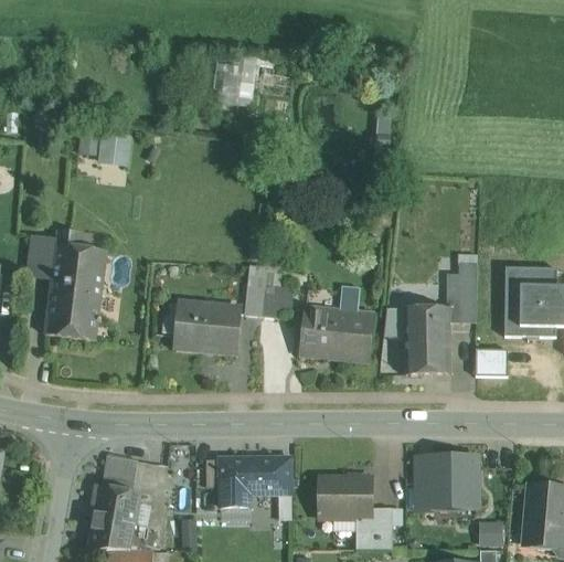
[(274,64),(274,56),(216,53),(213,102),(254,104),(255,63),(274,64)]
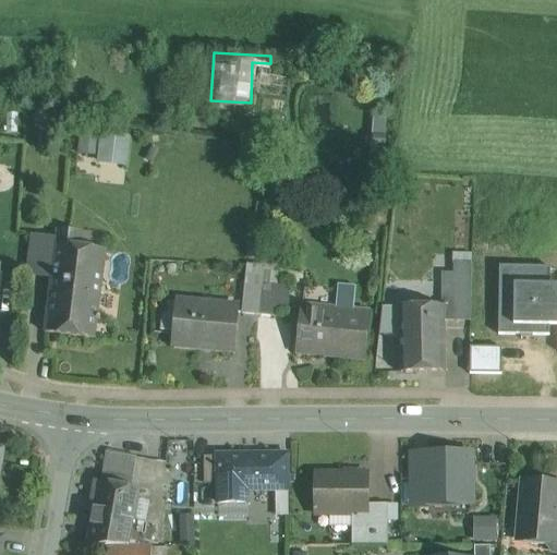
[(97,154),(99,132),(79,130),(76,152),(97,154)]
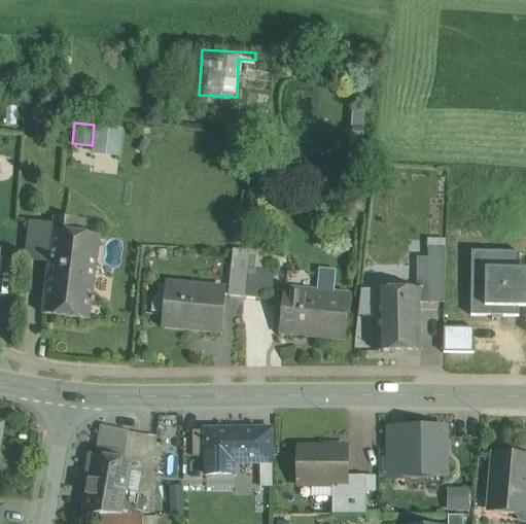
[(121,128),(95,125),(92,151),(117,154),(121,128)]
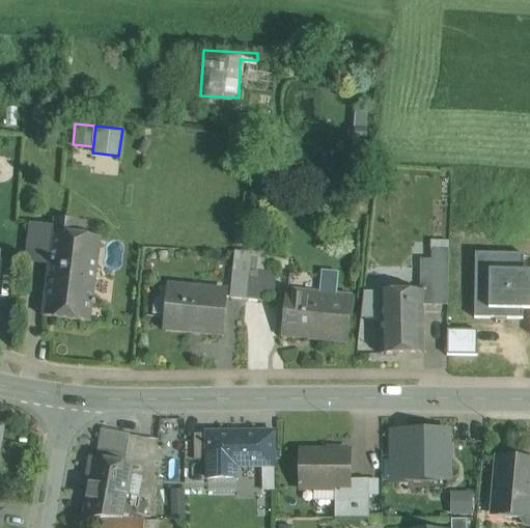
[(74,220),(55,218),(54,224),(53,231),(49,264),(43,314),(89,321),(100,237),(79,234),(79,233),(72,233),(74,220)]
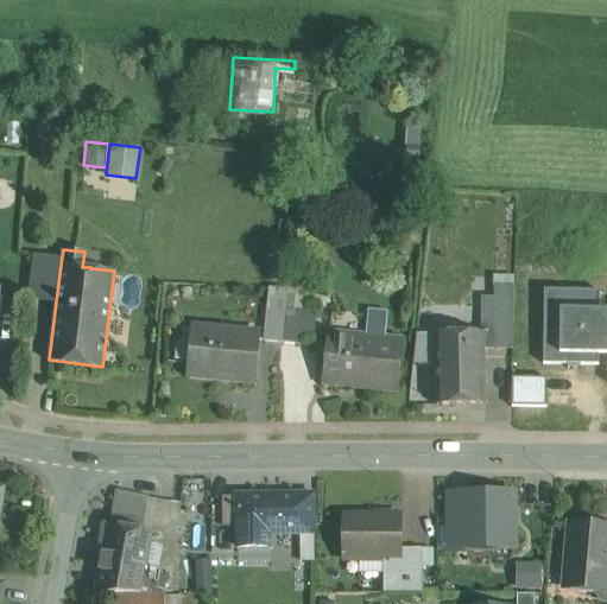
[(62,256),(35,253),(29,298),(56,302),(61,265),(62,256)]
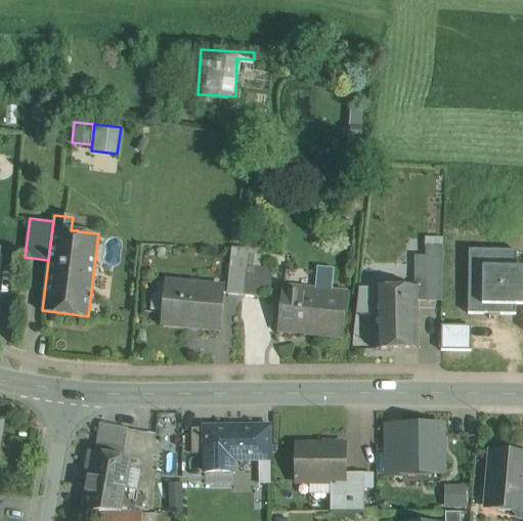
[(413,278),(413,286),(416,286),(416,299),(441,299),(442,245),(426,245),(426,254),(413,254),(413,278)]
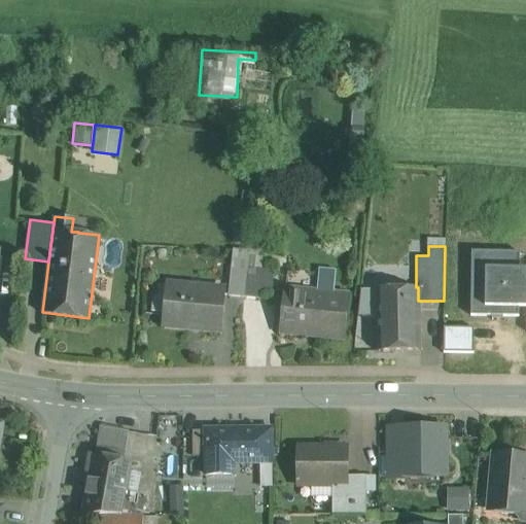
[(514,265),(471,264),(471,282),(514,283),(514,265)]
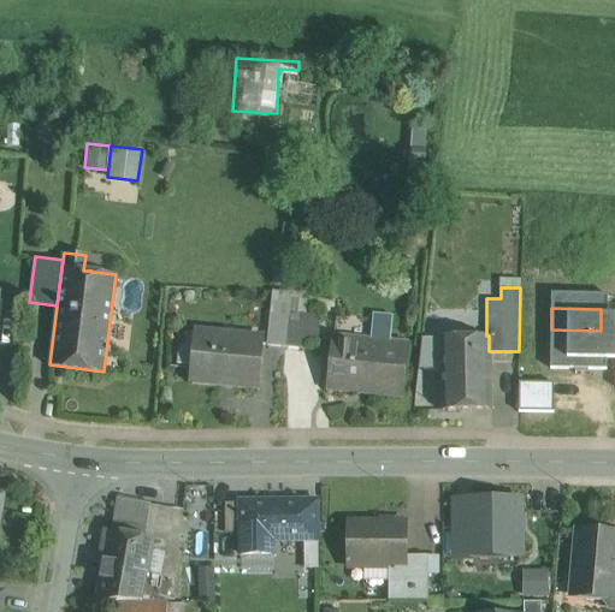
[(288,312),(270,309),(266,343),(284,345),(288,312)]
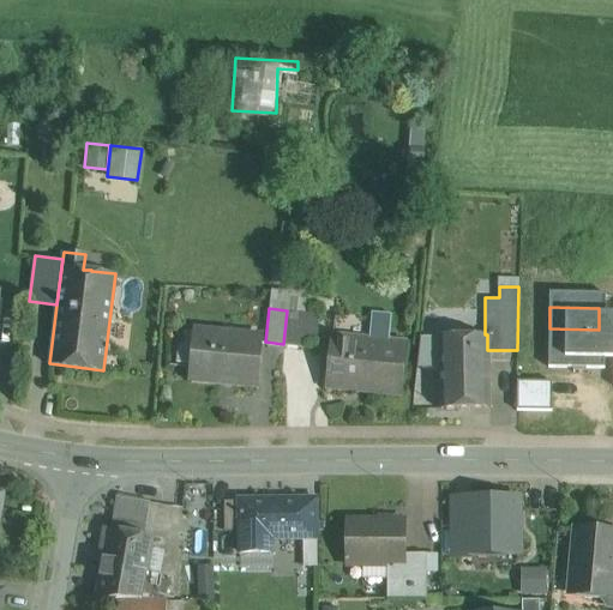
[(318,313),(287,310),(283,344),(316,346),(318,313)]
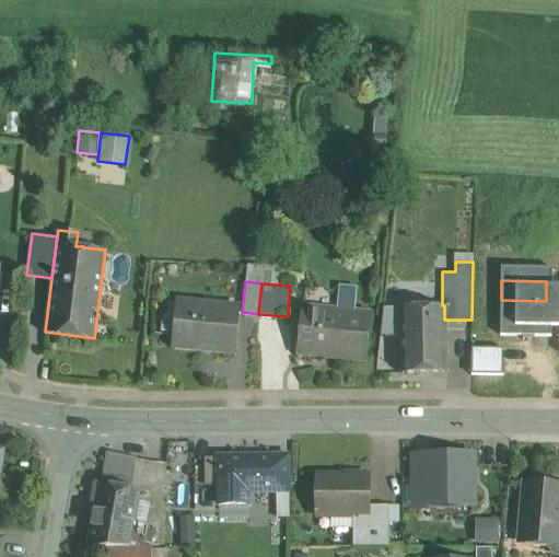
[(236,305),(178,300),(174,344),(232,349),(236,305)]
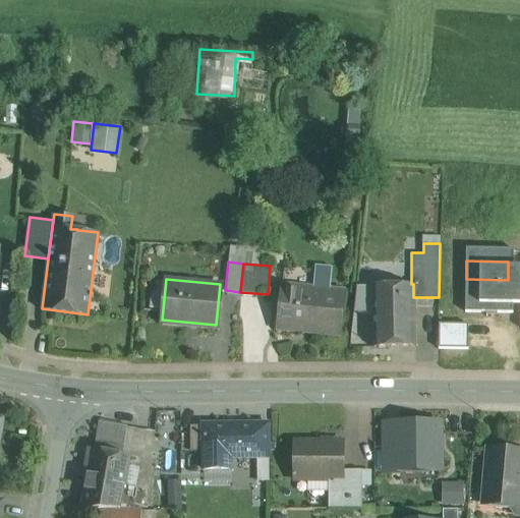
[(508,280),(466,279),(464,311),(506,312),(508,280)]
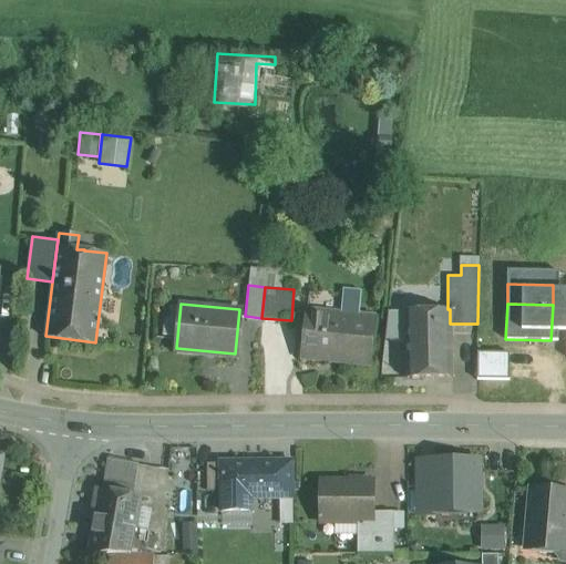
[(373,314),(307,307),(301,358),(369,366),(373,314)]
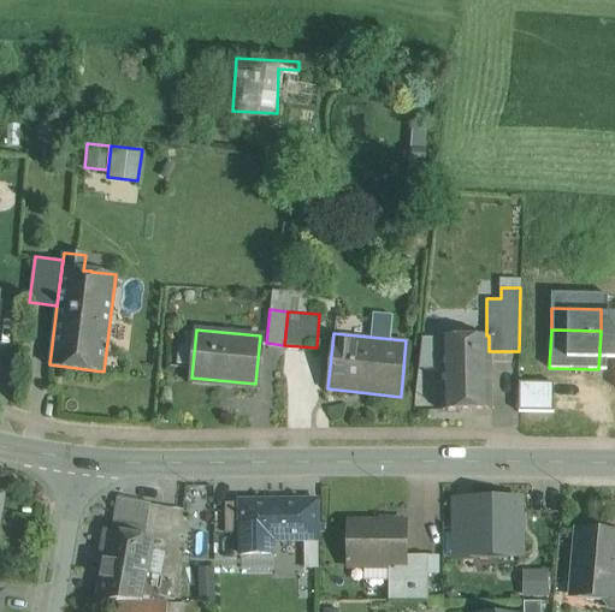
[(486,336),(439,337),(441,366),(441,409),(490,408),(489,351),(489,336),(486,336)]
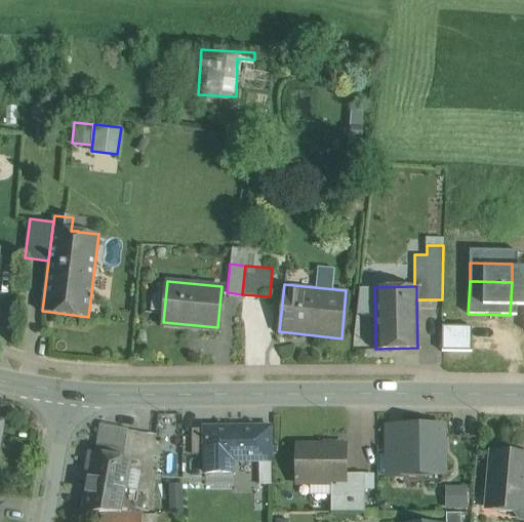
[(375,312),(374,287),(369,287),(359,287),(356,313),(375,312)]
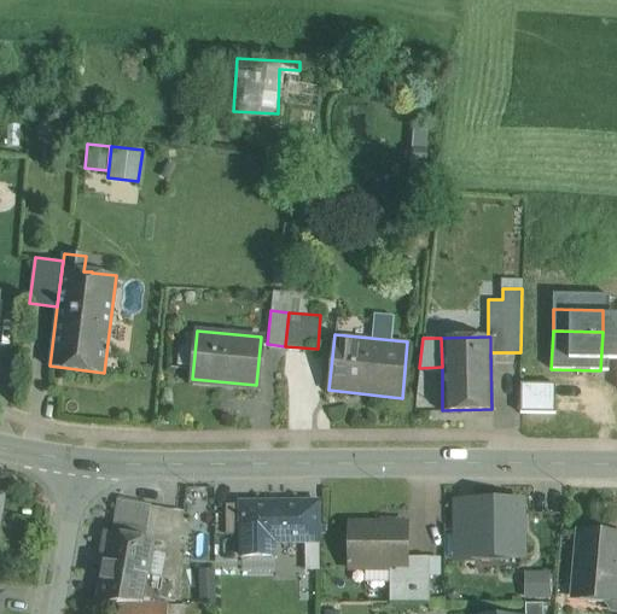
[(554,407),(554,381),(522,380),(521,407),(554,407)]
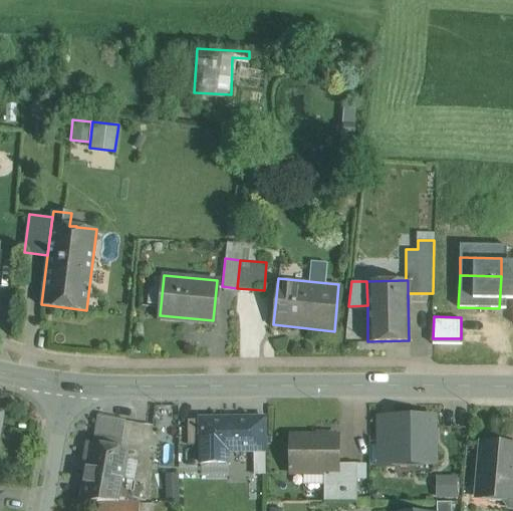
[(394,420),(394,415),(380,415),(380,441),(394,440),(394,420)]
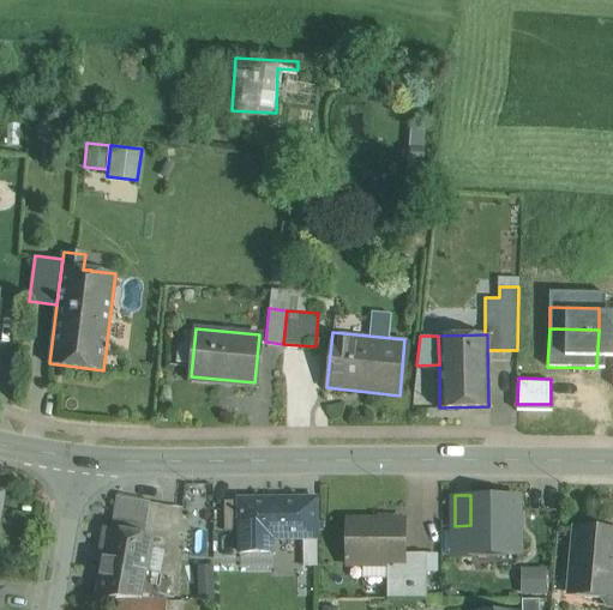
[(115,496),(109,525),(143,531),(148,502),(115,496)]
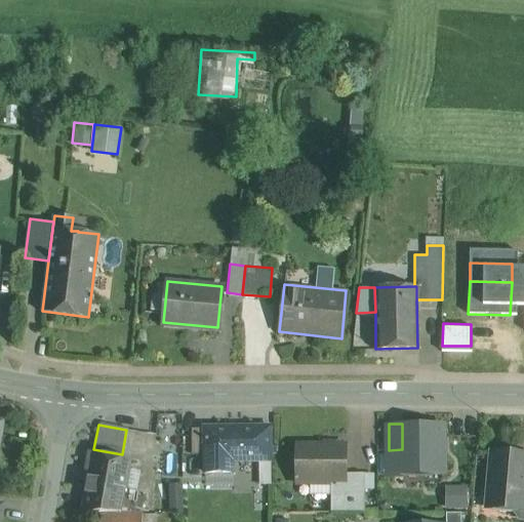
[(258,458),(257,426),(204,427),(204,471),(232,471),(233,458),(258,458)]
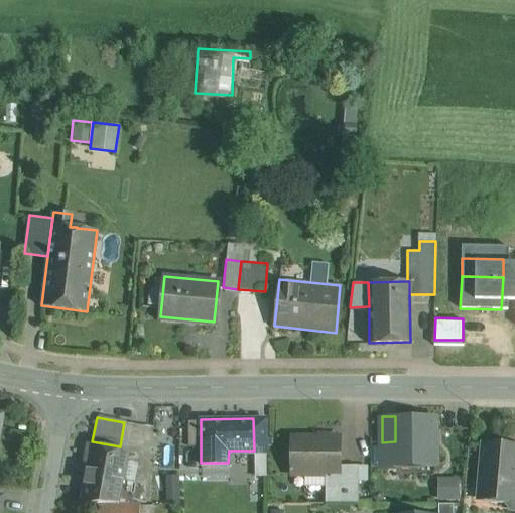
[(267,451),(267,418),(253,418),(254,451),(267,451)]
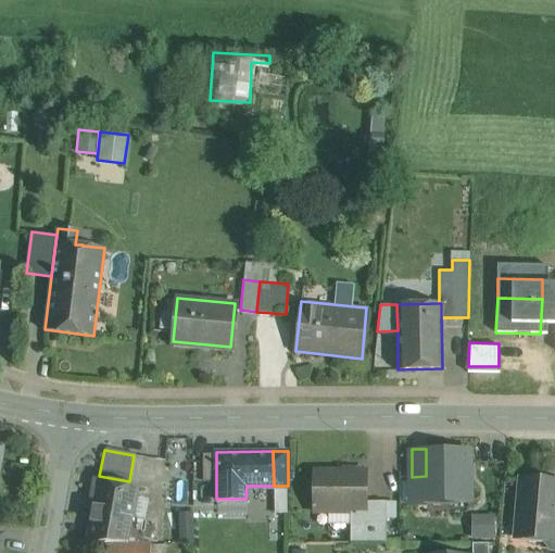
[(467,454),(426,454),(426,476),(412,477),(412,495),(467,495),(467,454)]
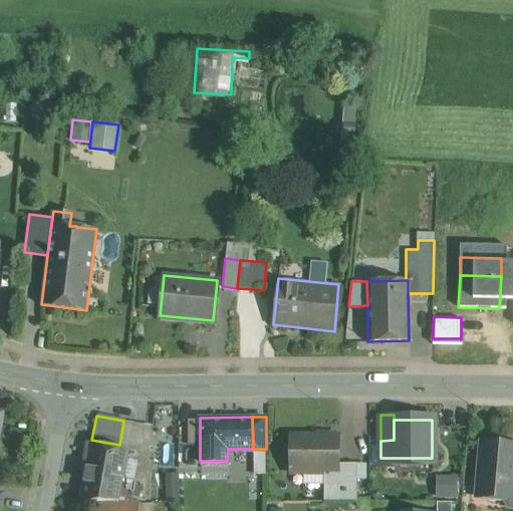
[(336,435),(291,435),(291,439),(285,444),(285,453),(291,458),(291,471),(323,471),(336,471),(336,462),(336,435)]
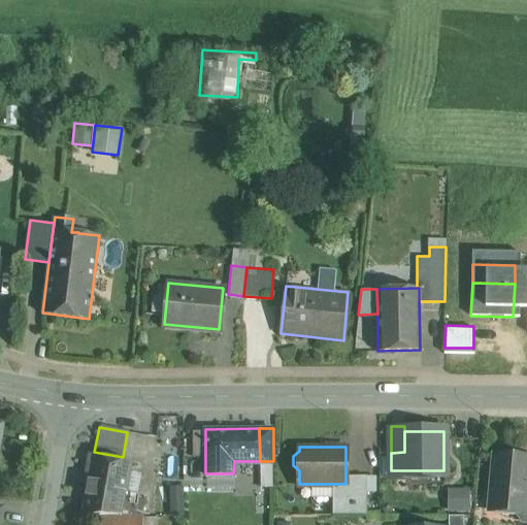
[(526,455),(493,452),(488,504),(516,506),(526,521),(526,455)]
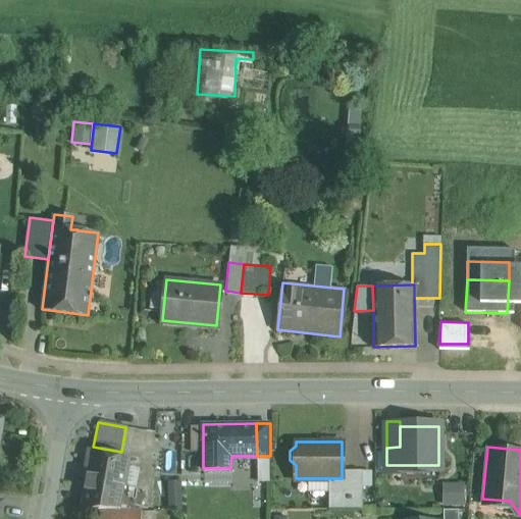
[(128,456),(89,450),(85,476),(88,477),(82,508),(98,509),(129,509),(133,491),(122,489),(128,456)]
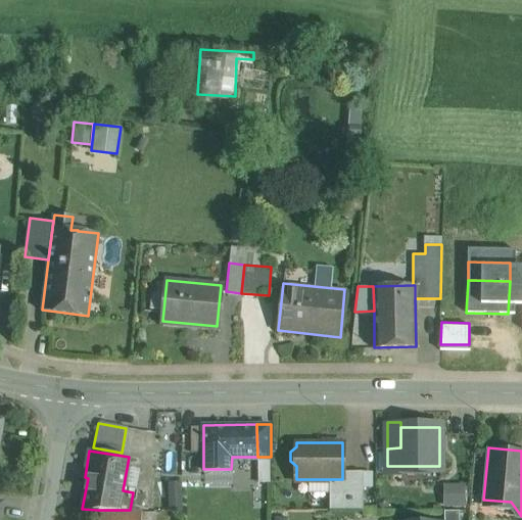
[(363,470),(342,470),(342,479),(329,479),(329,509),(363,509),(363,470)]
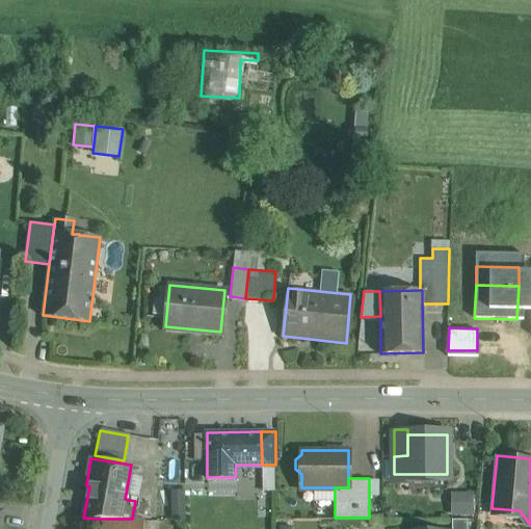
[(173,486),(156,486),(155,516),(170,516),(173,486)]
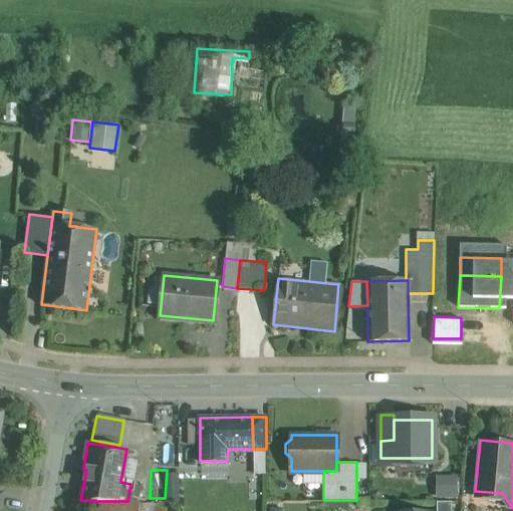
[(167,470),(165,498),(179,498),(178,470),(167,470)]
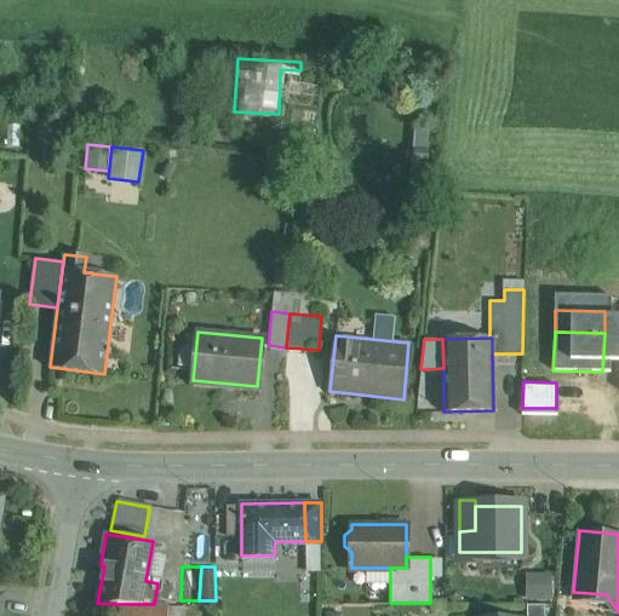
[(215,566),(216,600),(234,600),(234,566),(215,566)]
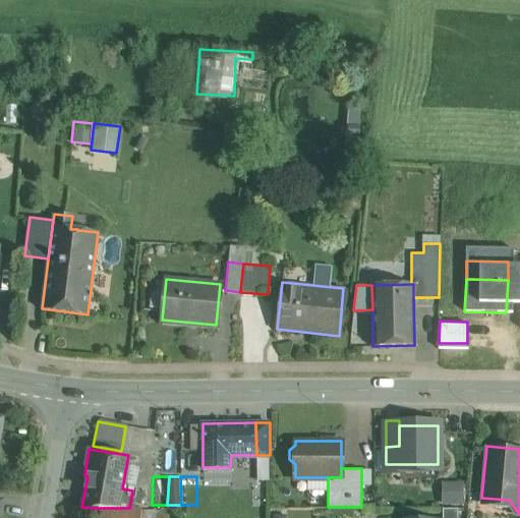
[(443,507),(462,507),(462,481),(442,481),(443,507)]
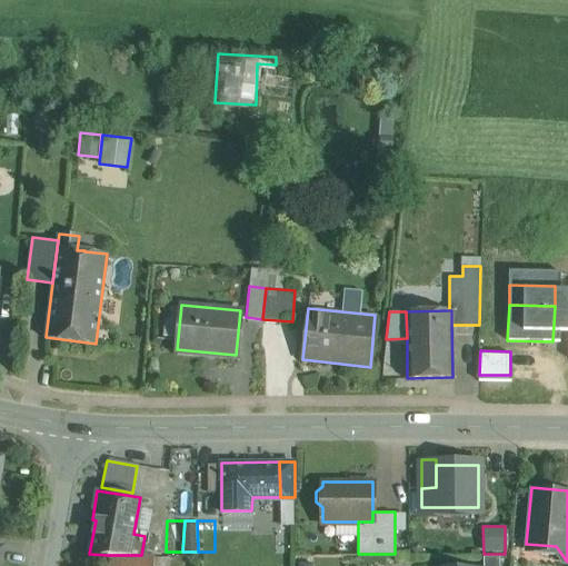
[(141,555),(107,555),(106,565),(152,565),(153,555),(141,555)]
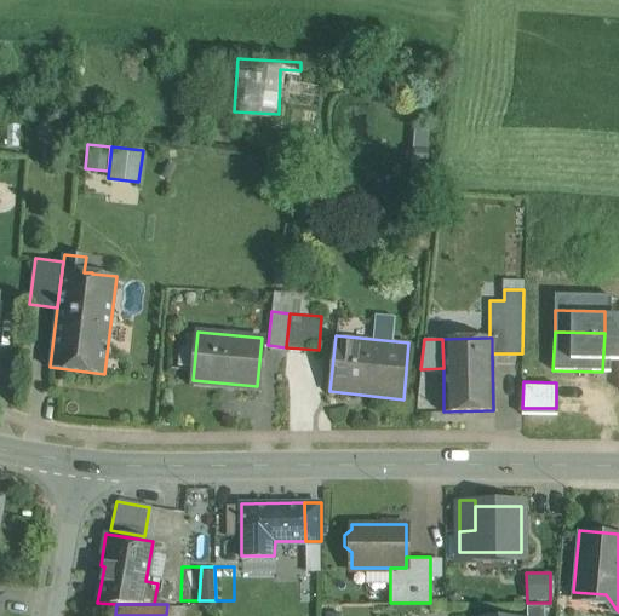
[(543,615),(544,604),(526,604),(526,615),(543,615)]
